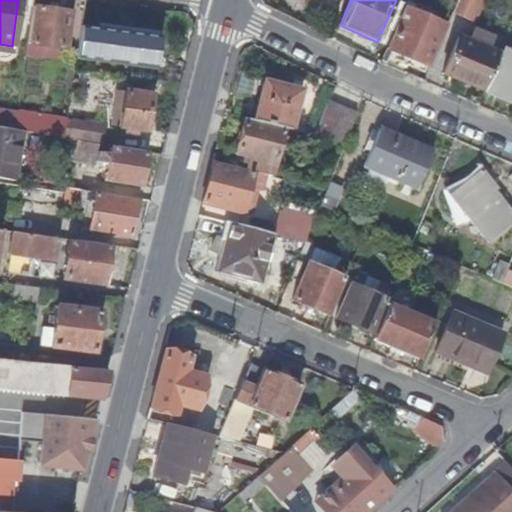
[(68,12),(29,5),(24,43),(45,46),(63,48),(68,12)]
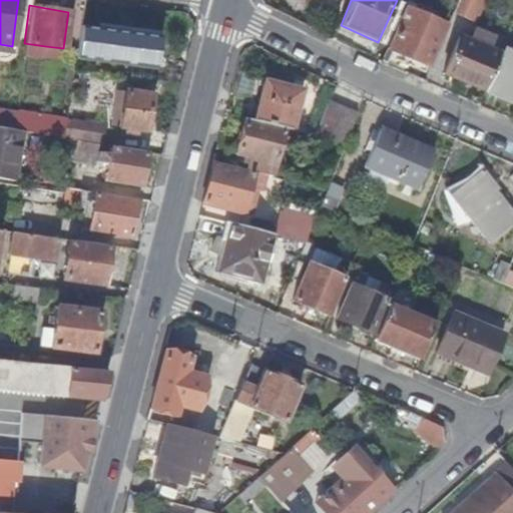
[(445,22),(405,6),(389,48),(428,65),(445,22)]
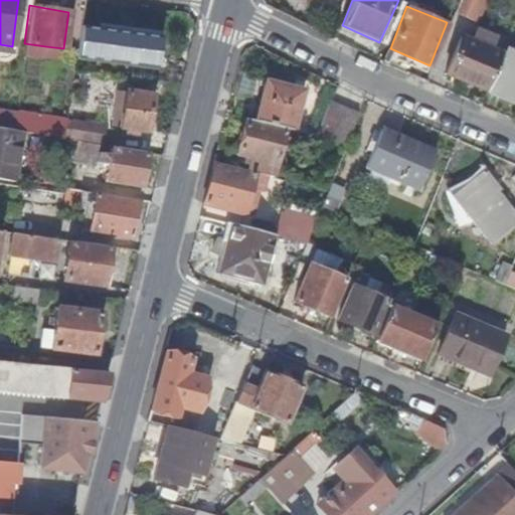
[(153,64),(155,29),(72,25),(71,60),(153,64)]
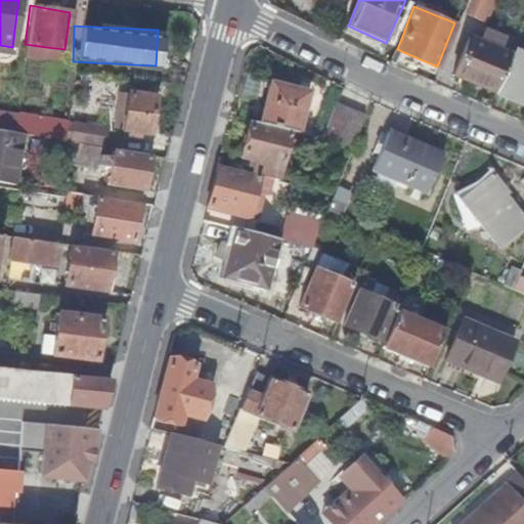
[(454,74),(496,92),(497,90),(512,52),(469,36),(454,74)]
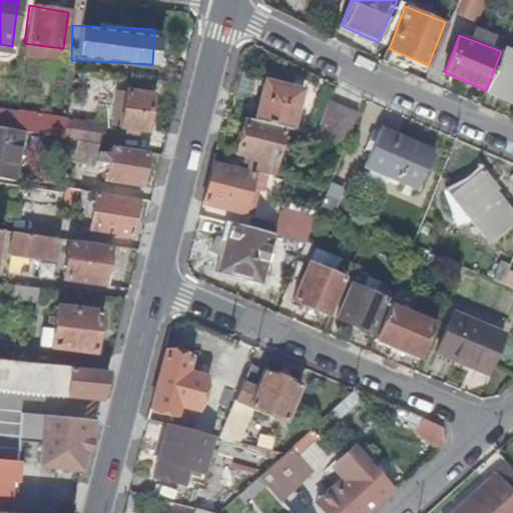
[(24,43),(23,55),(43,57),(45,46),(24,43)]
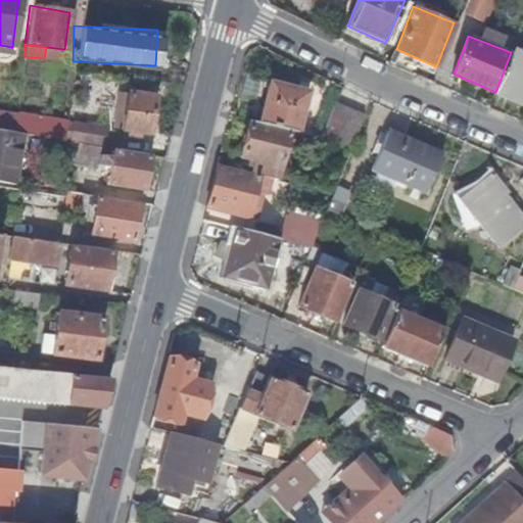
[(0,45),(0,52),(11,54),(12,47),(0,45)]
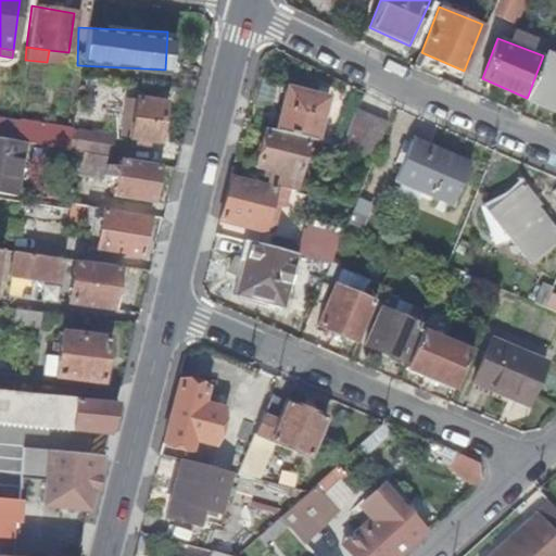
[(528,96),(555,109),(555,54),(546,50),(543,55),(528,96)]
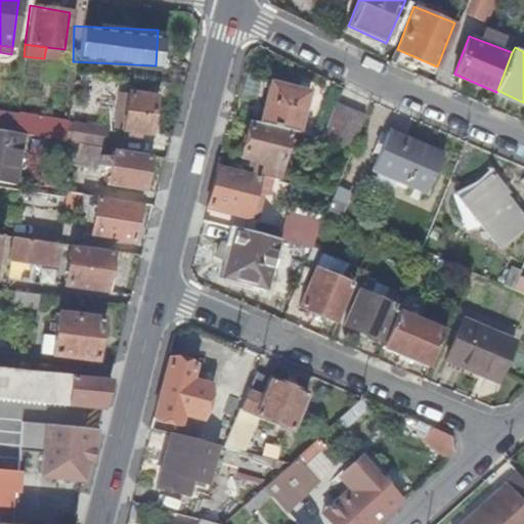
[(291,131),(297,133),(308,90),(271,81),(260,122),(291,131)]
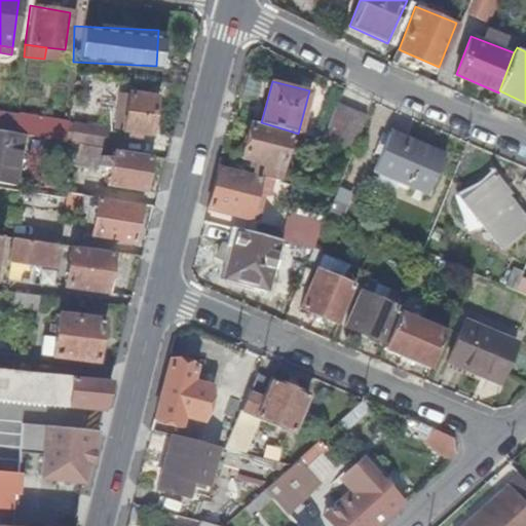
[(158,99),(129,94),(123,130),(152,136),(158,99)]
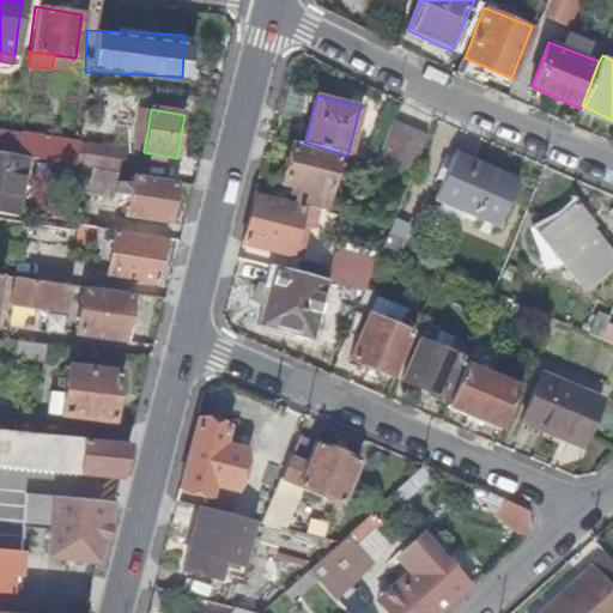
[(412,174),(428,135),(393,122),(375,163),(412,174)]
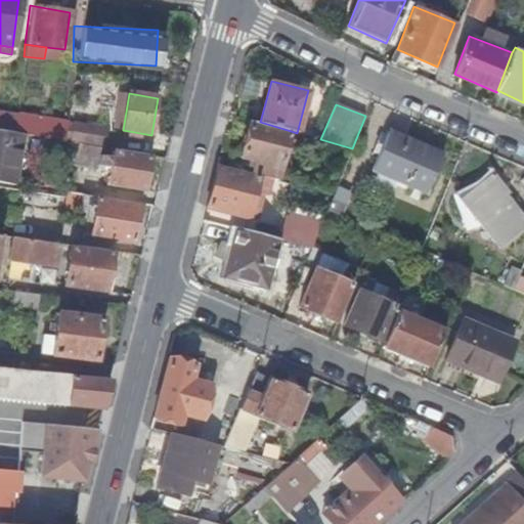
[(0,113),(0,130),(12,133),(15,116),(0,113)]
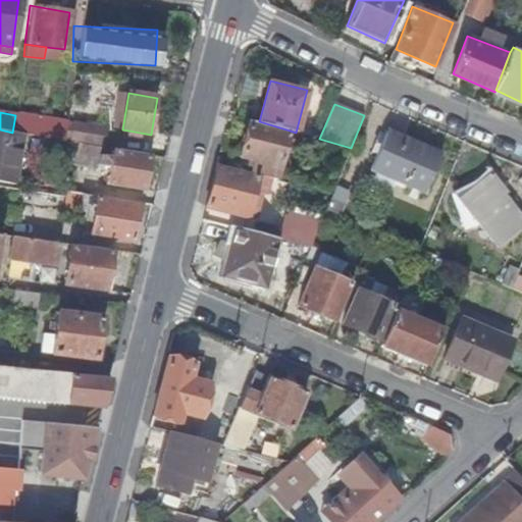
[(259,121),(250,119),(241,155),(256,159),(254,166),(268,169),(269,162),(280,165),(290,131),(259,121)]
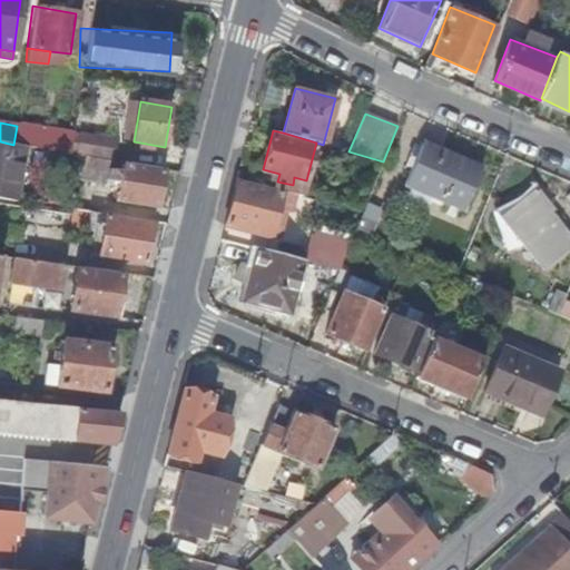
[(80,136),(74,135),(71,155),(85,156),(89,157),(109,160),(123,163),(126,144),(80,136)]
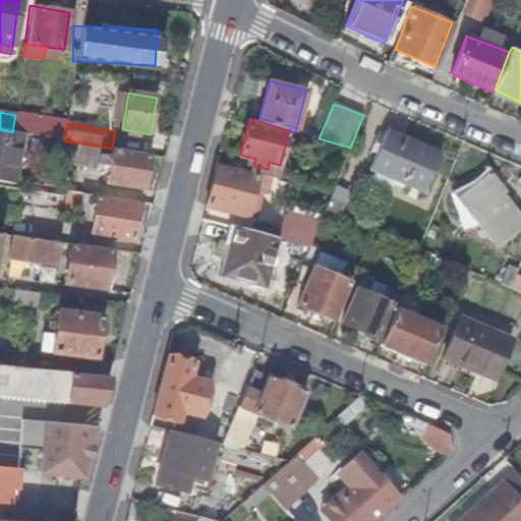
[(12,132),(0,129),(0,180),(15,183),(23,134),(12,132)]
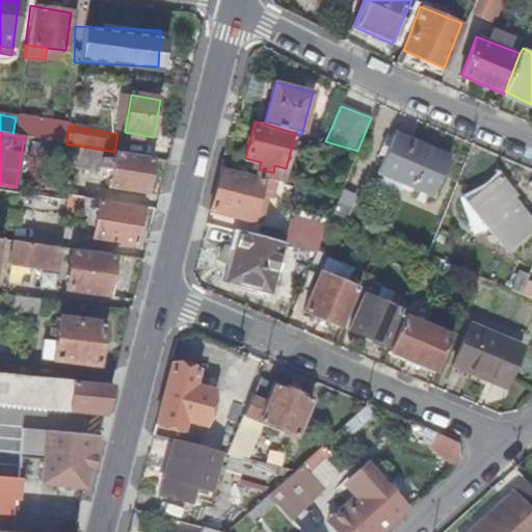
[(450,159),(394,135),(377,175),(433,197),(450,159)]
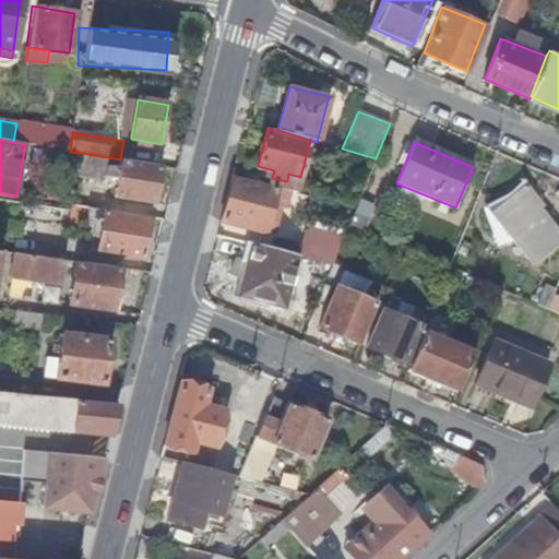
[(87,154),(83,153),(79,175),(103,179),(104,178),(105,167),(107,157),(87,154)]
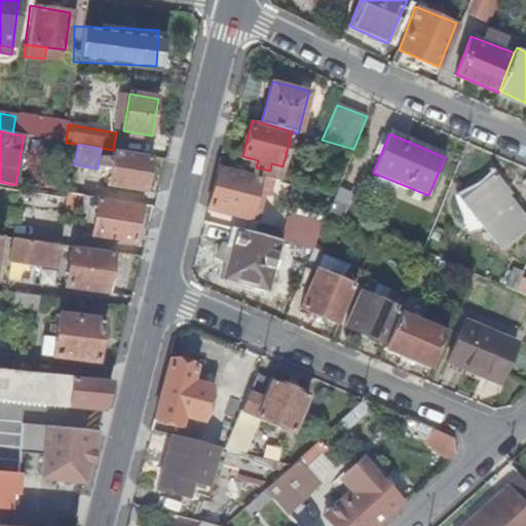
[(99,157),(98,167),(110,170),(107,186),(145,191),(152,156),(113,150),(112,159),(99,157)]
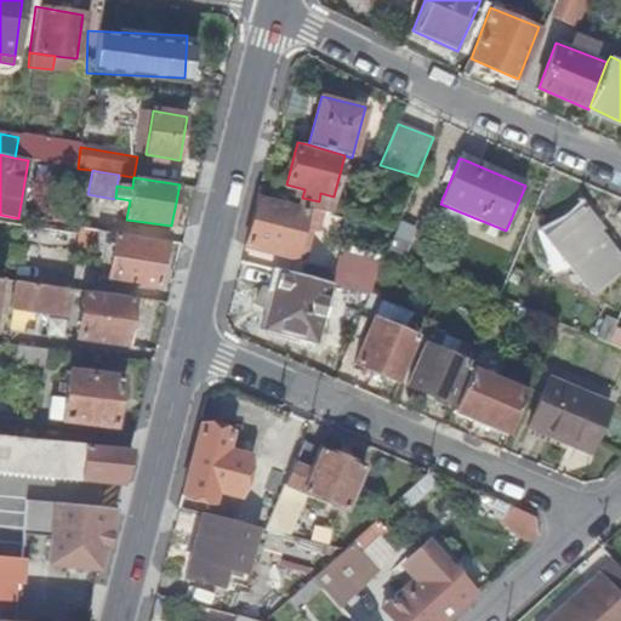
[(307,208),(260,194),(246,244),(295,256),(307,208)]
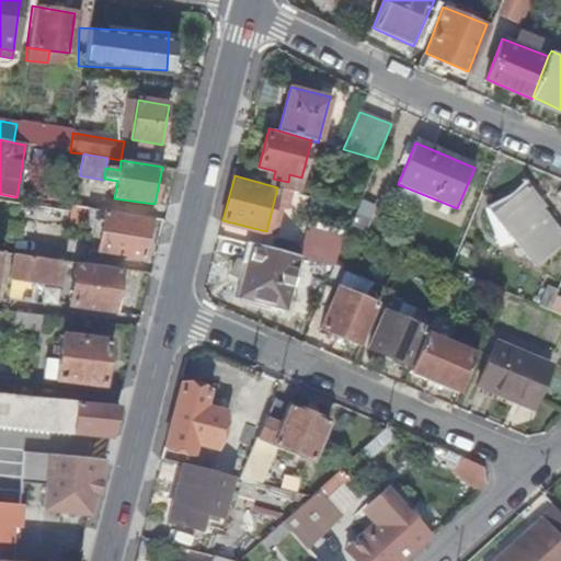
[(545,208),(525,182),(511,194),(492,204),(534,265),(560,245),(560,238),(542,210),(545,208)]
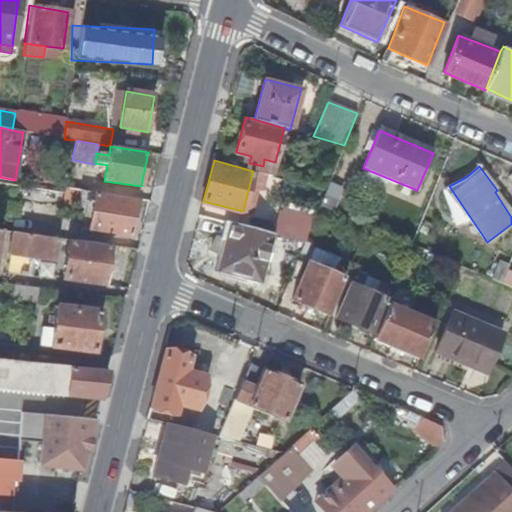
[(325,182),(318,206),(333,210),(340,186),(325,182)]
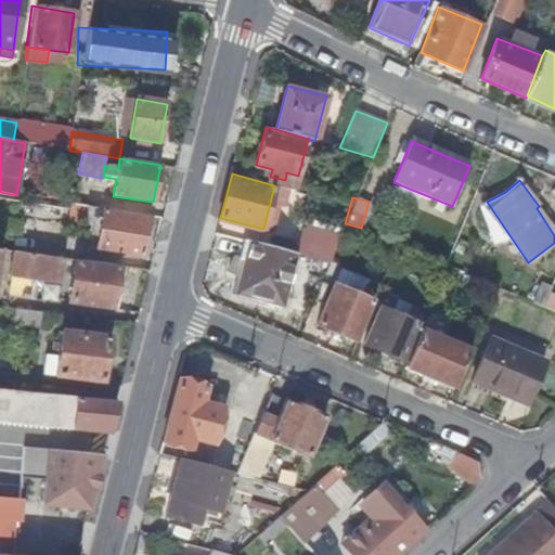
[(147,216),(88,206),(85,224),(101,227),(97,253),(141,260),(147,216)]
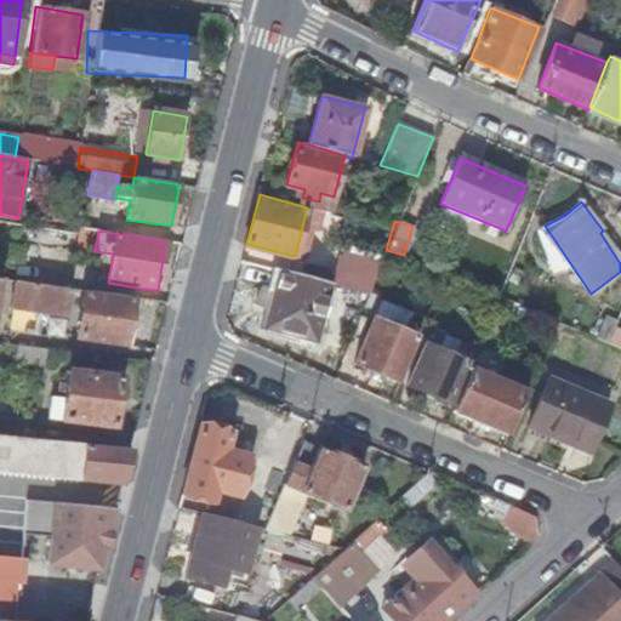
[(341,252),(335,283),(370,294),(382,263),(341,252)]
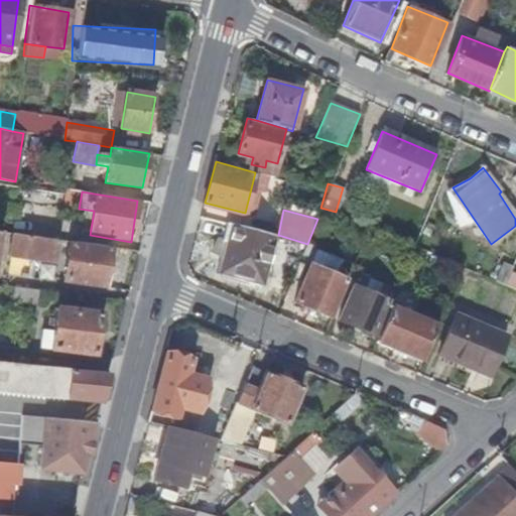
[(274,235),(231,223),(227,238),(218,272),(261,284),(274,235)]
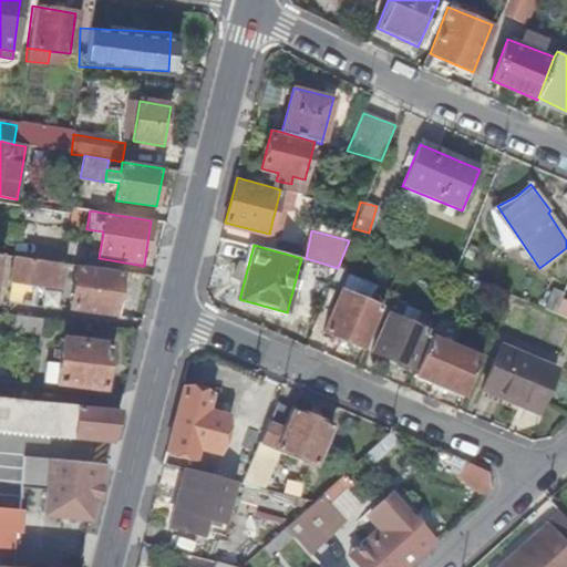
[(249,261),(240,259),(234,275),(245,278),(249,261)]
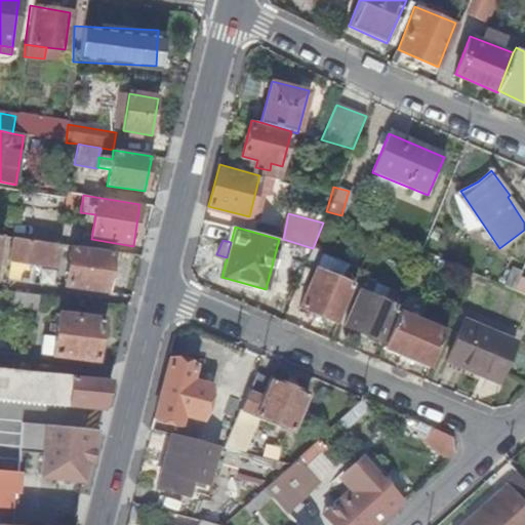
[(59,246),(12,241),(9,264),(57,268),(59,246)]
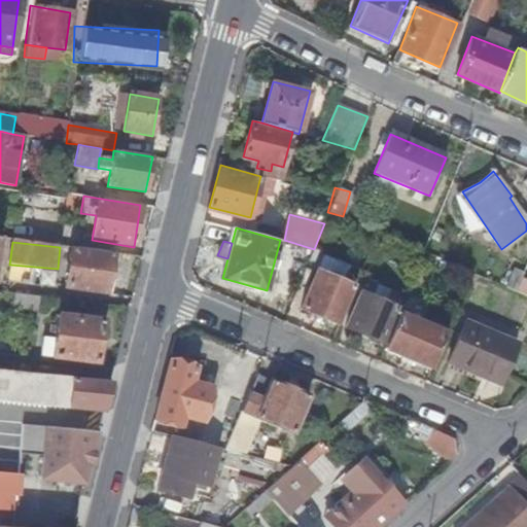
[(108,293),(112,253),(69,248),(66,289),(108,293)]
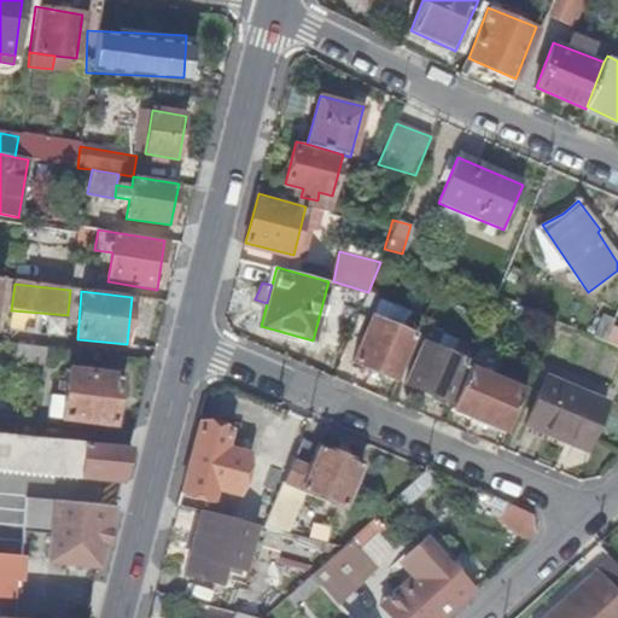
[(7,330),(34,332),(35,313),(9,310),(7,330)]
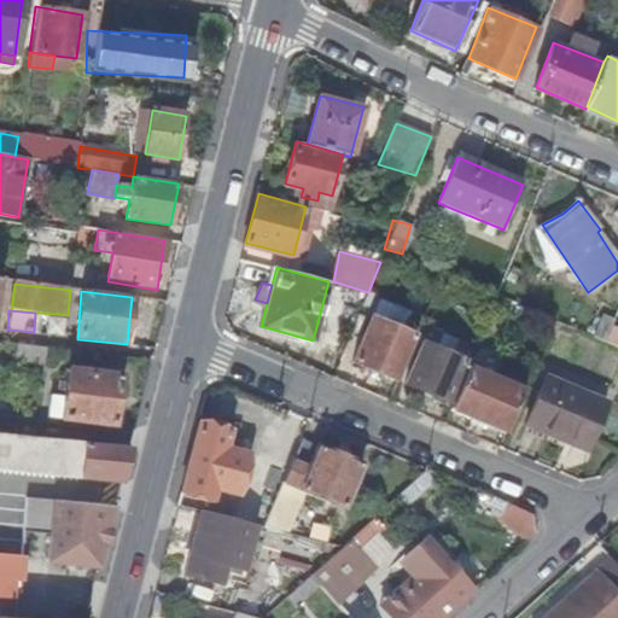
[(612,327),(614,321),(601,315),(593,337),(606,342),(612,327)]
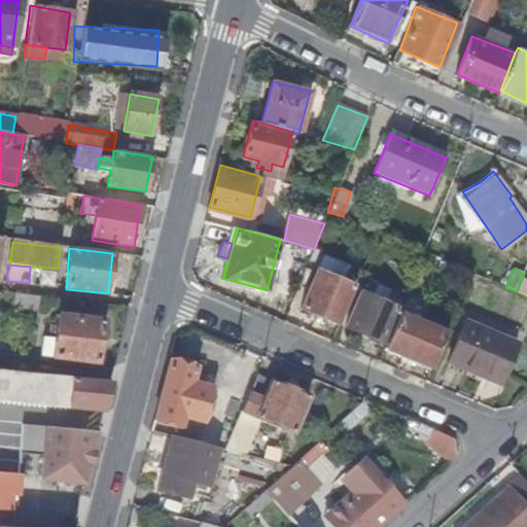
[(340,324),(356,287),(319,271),(303,308),(340,324)]
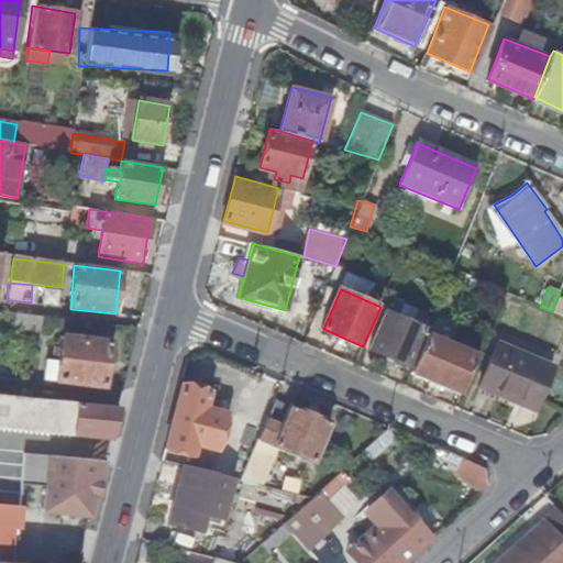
[(552,311),(562,316),(562,300),(558,298),(552,311)]
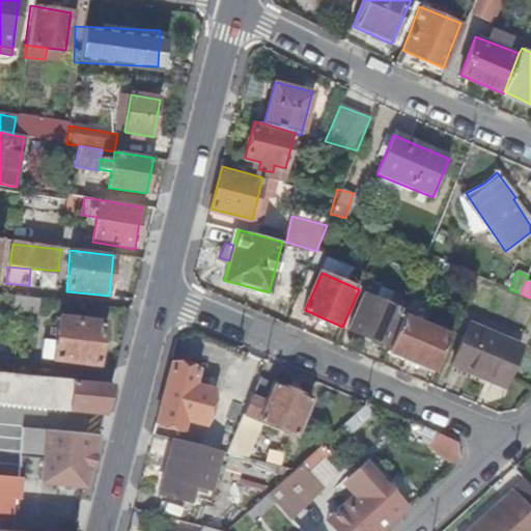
[(387,346),(401,310),(365,294),(350,330),(387,346)]
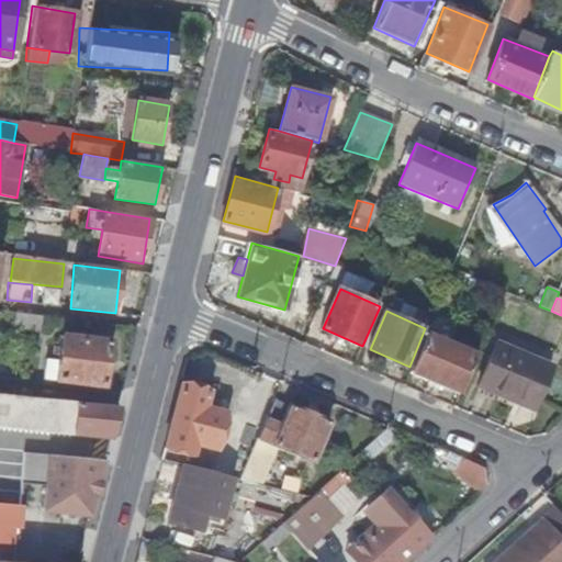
[(41,317),(17,315),(14,329),(38,333),(41,317)]
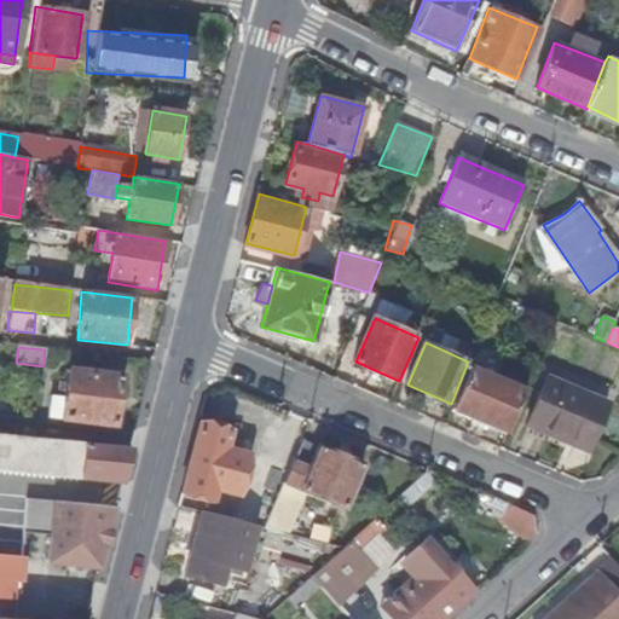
[(485,366),(473,362),(452,411),(480,423),(498,380),(482,374),(485,366)]
